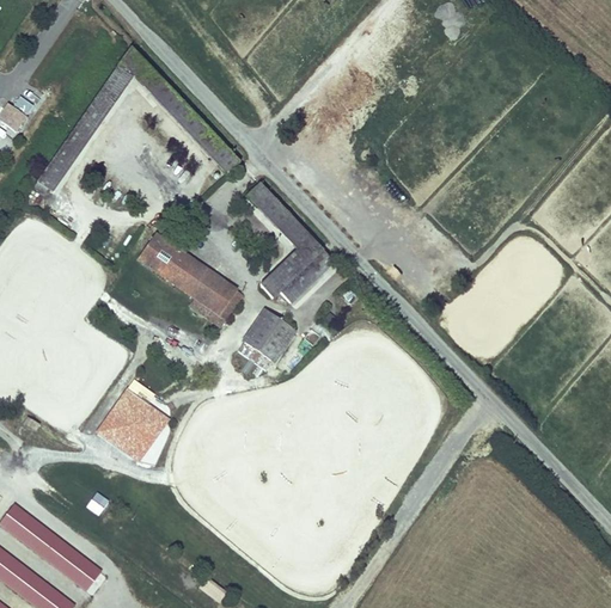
[(240,160),(132,45),(35,184),(46,192),(49,188),(54,190),(134,75),(227,173),(240,160)]
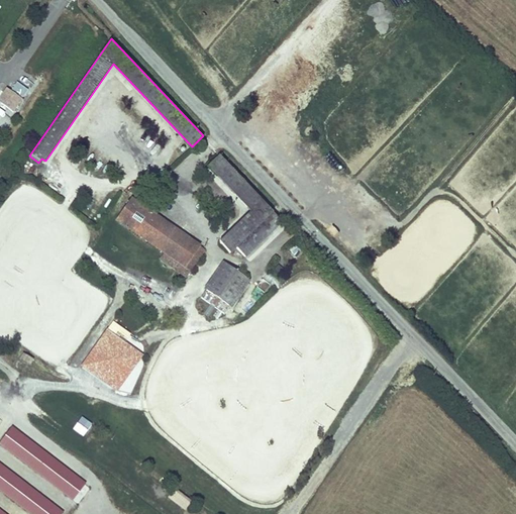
[(9,86),(0,98),(14,108),(23,96),(9,86)]
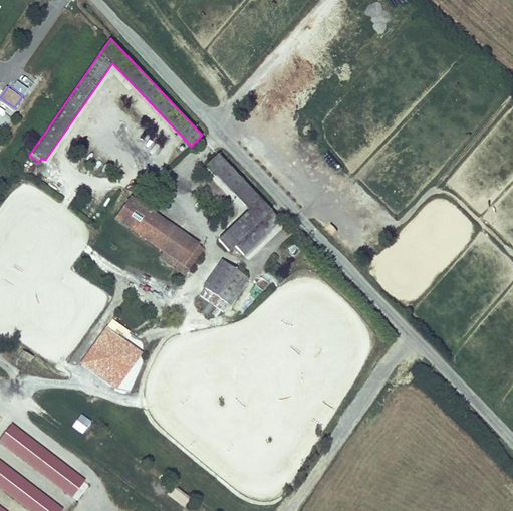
[(92,150),(89,155),(99,160),(102,155),(92,150)]
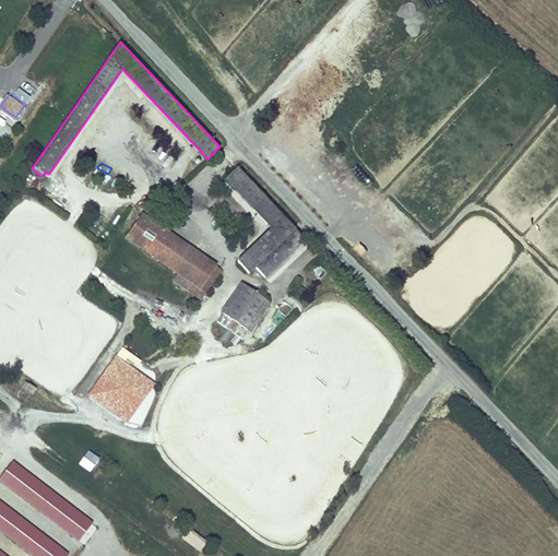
[(305,237),(238,166),(225,178),(272,226),(238,259),(250,271),(257,264),(266,274),(305,237)]
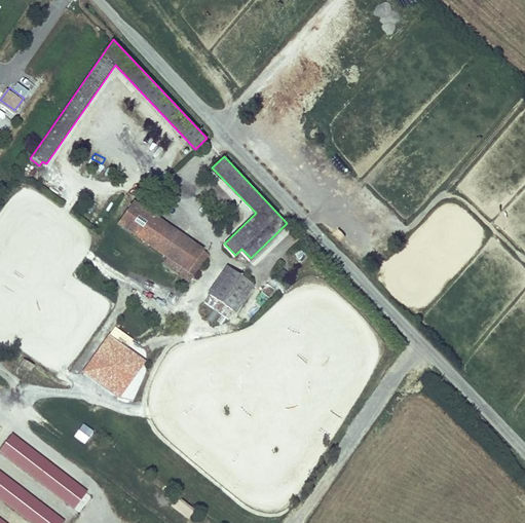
[(181,231),(134,198),(119,220),(165,253),(181,231)]
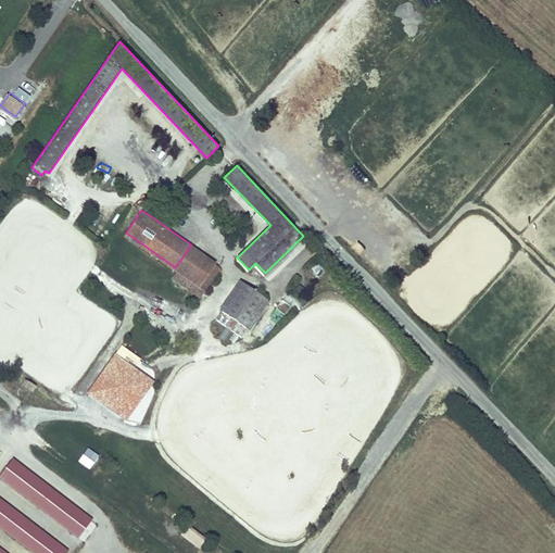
[(214,261),(191,244),(175,267),(198,284),(214,261)]
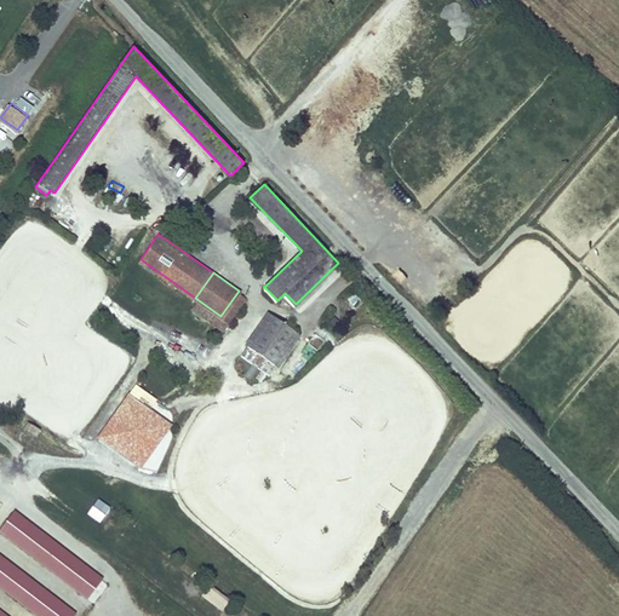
[(246,295),(239,291),(221,316),(228,321),(246,295)]
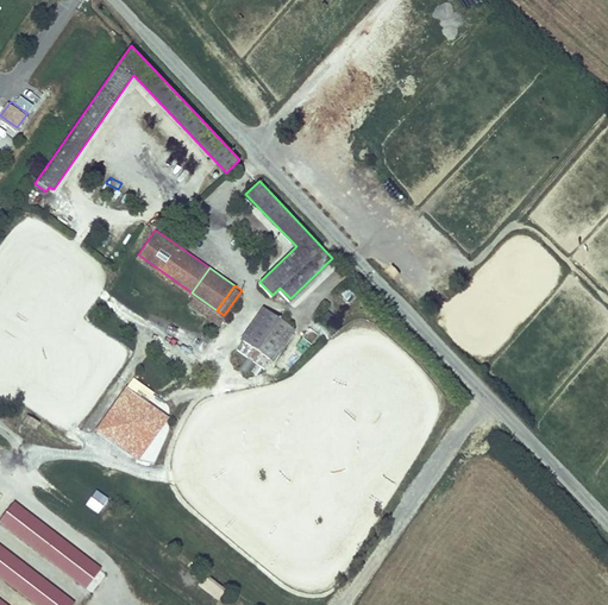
[(349,298),(356,296),(352,285),(344,288),(349,298)]
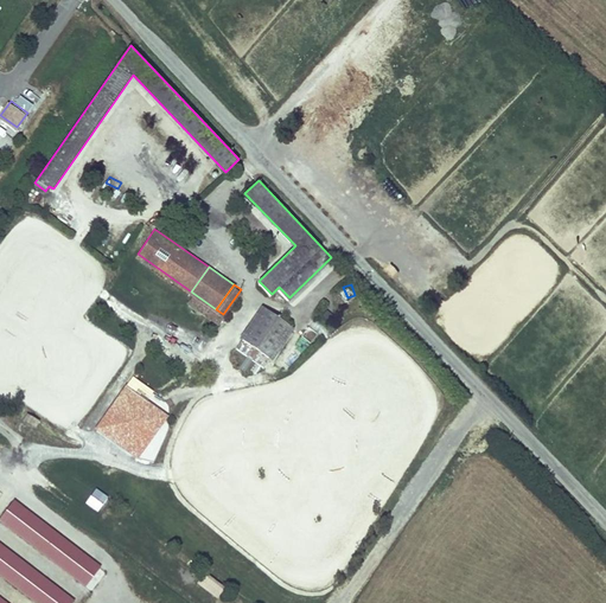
[(293,325),(265,306),(243,338),(270,357),(293,325)]
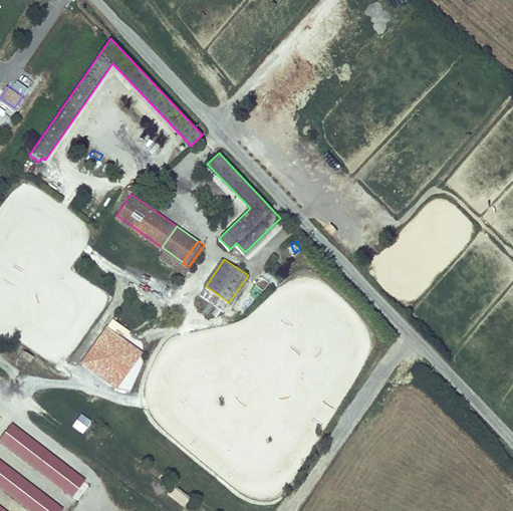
[(49,326),(54,314),(46,311),(41,323),(49,326)]
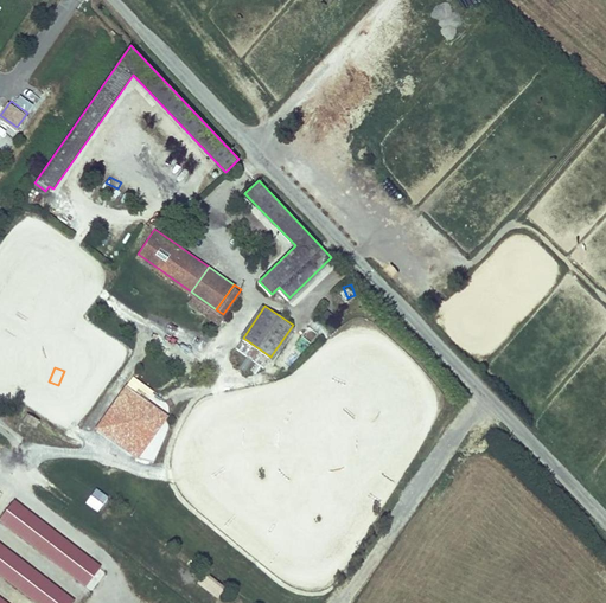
[(127,434),(121,448),(138,455),(144,441),(127,434)]
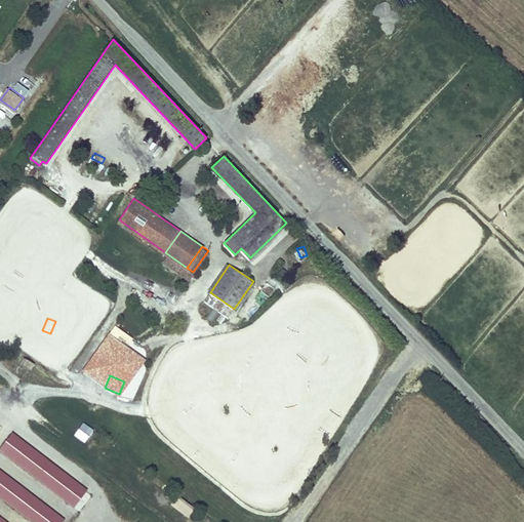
[(0,448),(73,505),(87,486),(12,430),(0,445),(0,448)]
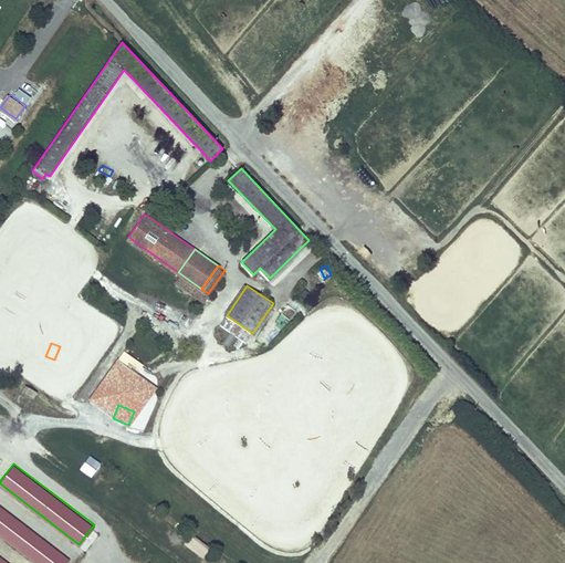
[(0,534),(37,562),(64,562),(70,556),(0,503),(0,534)]
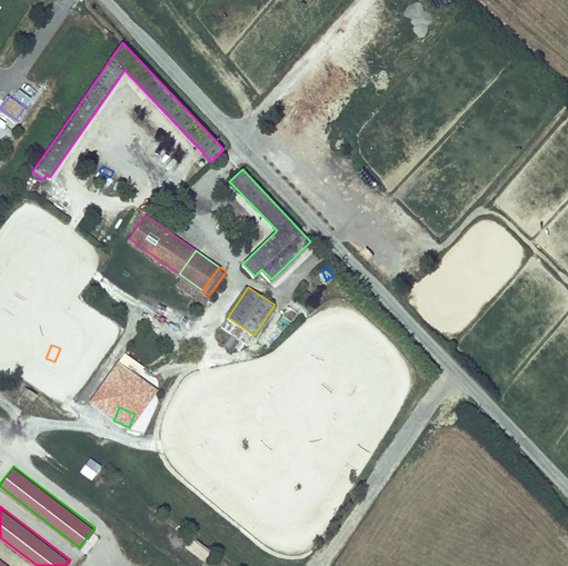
[(205,559),(212,548),(192,536),(185,547),(205,559)]
